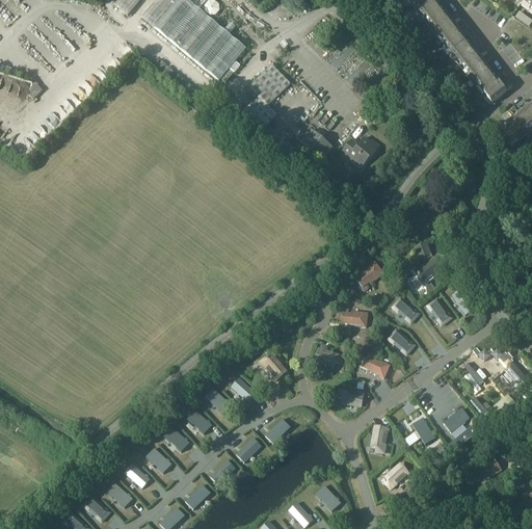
[(117,0),(113,5),(127,16),(139,0),(117,0)]
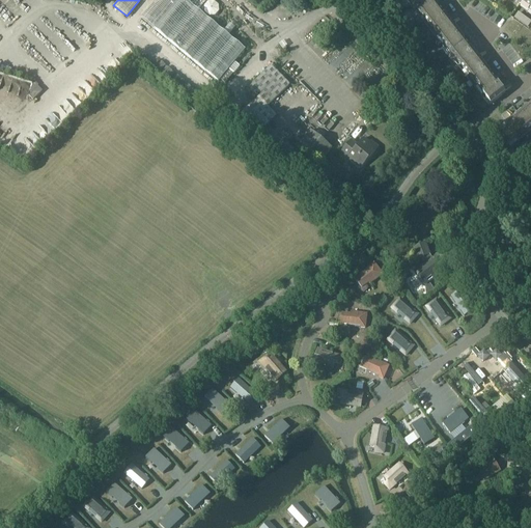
[(154,0),(141,15),(155,26),(219,79),(245,47),(189,0),(154,0)]
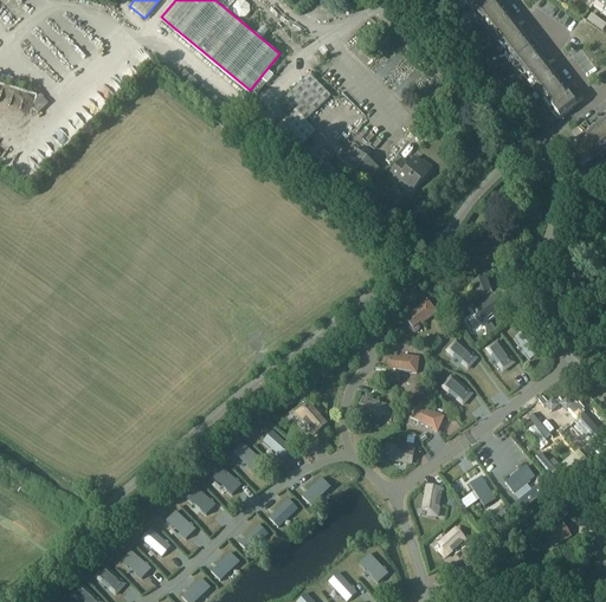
[(250,2),(246,0),(236,0),(233,4),(233,11),(239,15),(245,14),(250,10),(250,2)]
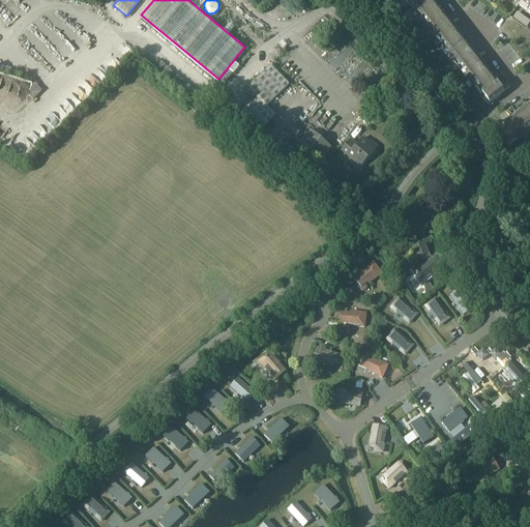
[(410,0),(424,18),(439,6),(435,1),(437,0),(410,0)]
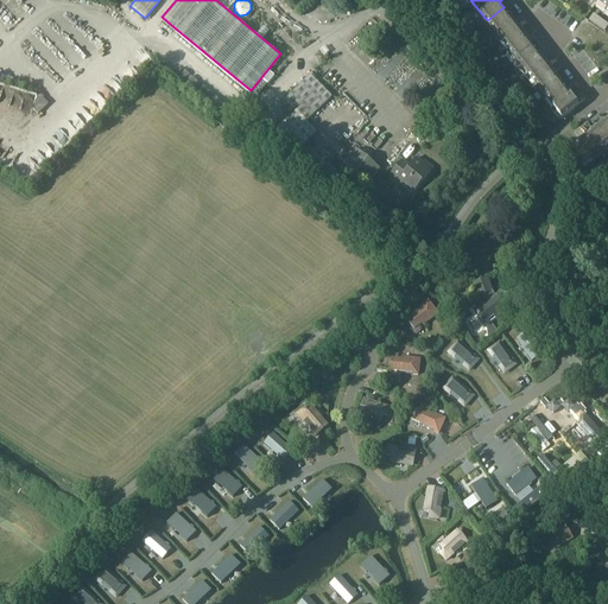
[(504,7),(487,20),(518,61),(534,48),(529,40),(531,38),(525,31),(520,26),(519,24),(515,18),(510,11),(507,12),(504,7)]
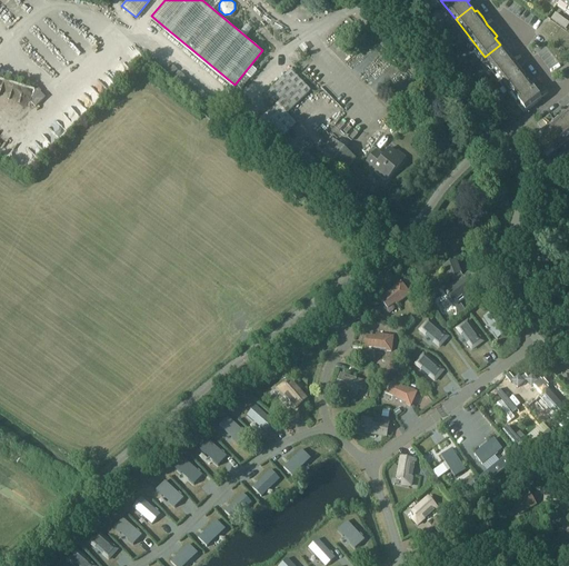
[(555,10),(551,17),(556,20),(560,15),(555,10)]
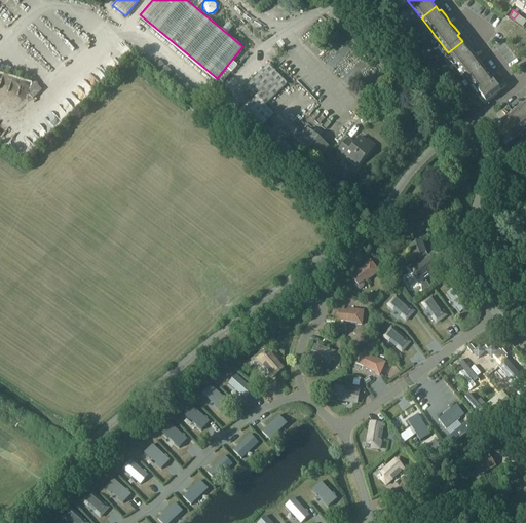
[(451,11),(446,15),(449,21),(454,16),(451,11)]
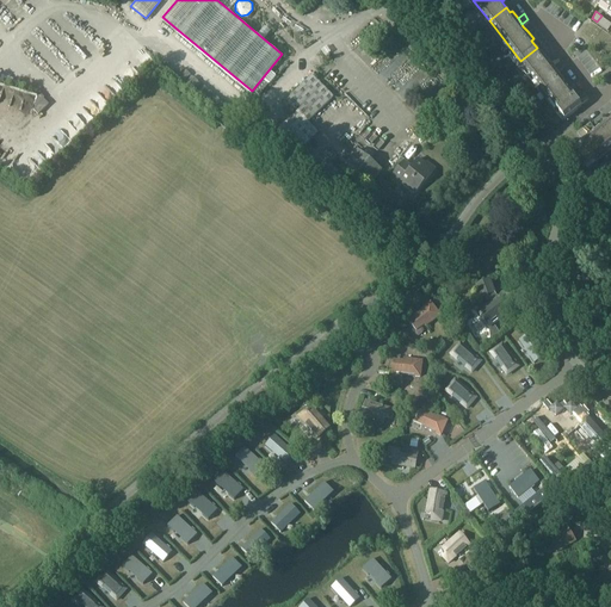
[(530,20),(523,26),(528,31),(530,30),(534,26),(530,20)]
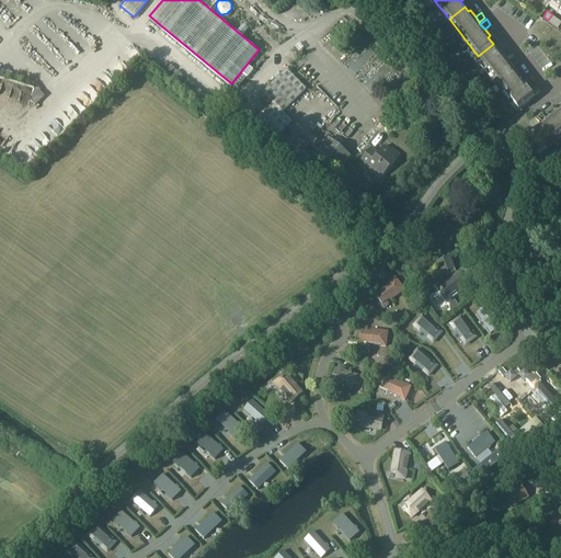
[(493,44),(478,56),(504,89),(519,77),(516,72),(517,71),(512,65),(508,59),(506,57),(503,53),(501,49),(499,50),(493,44)]
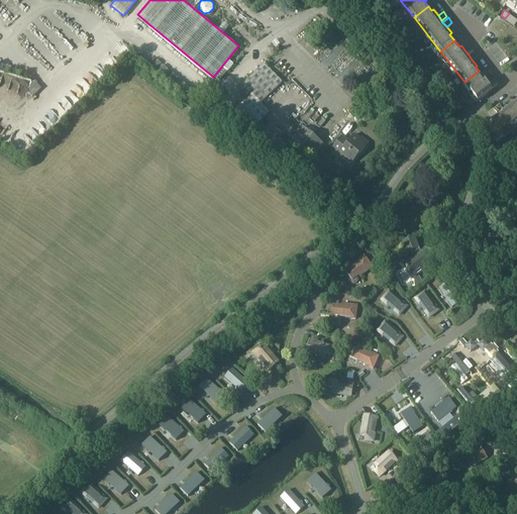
[(466,46),(463,48),(467,53),(473,48),(469,44),(466,46)]
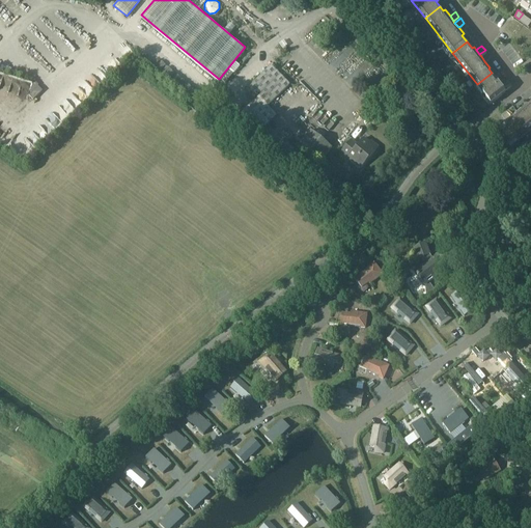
[(486,52),(481,56),(484,61),(486,59),(490,56),(486,52)]
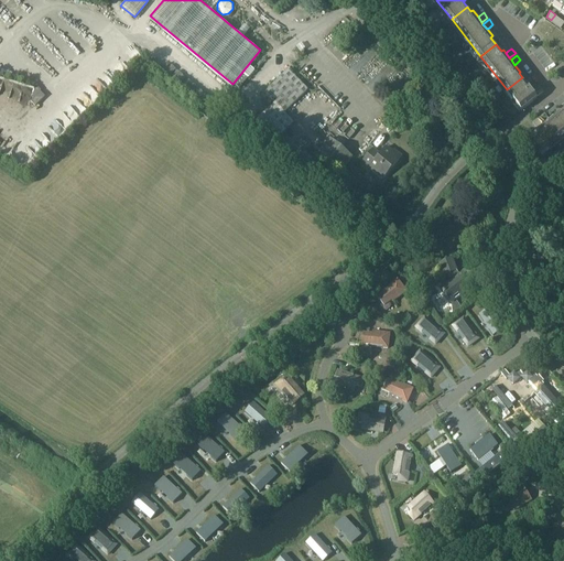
[(274,100),(255,119),(274,140),(294,120),(284,110),(308,87),(289,67),(264,90),(274,100)]
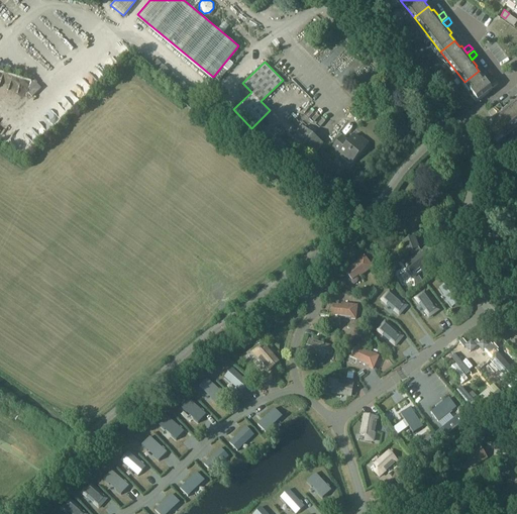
[(479,71),(464,82),(478,99),(492,88),(494,87),(492,85),(488,80),(487,78),(485,79),(479,72),(479,71)]
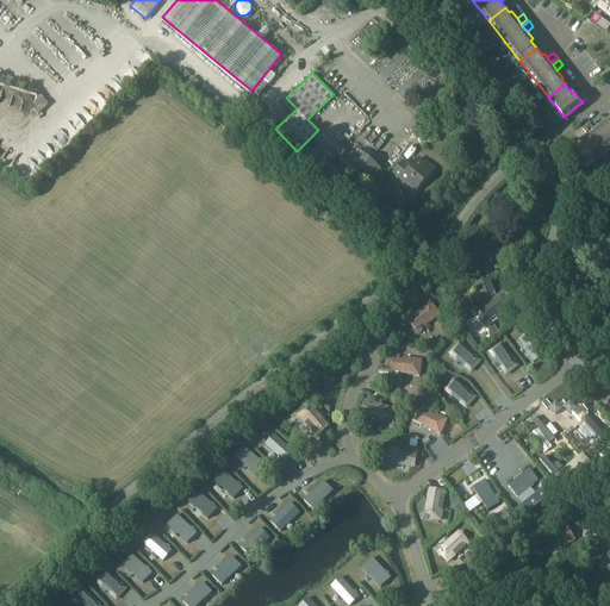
[(578,93),(576,94),(580,100),(586,95),(583,89),(578,93)]
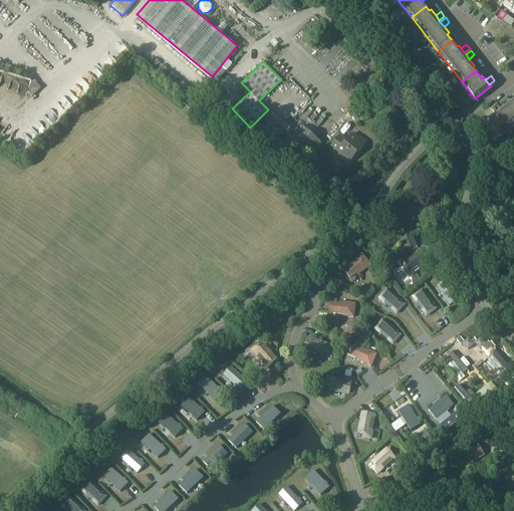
[(485,121),(480,125),(484,131),(481,133),(484,137),(487,135),(491,140),(513,120),(513,101),(512,99),(508,103),(506,101),(500,106),(496,110),(494,111),(490,114),(487,116),(483,119),(485,121)]
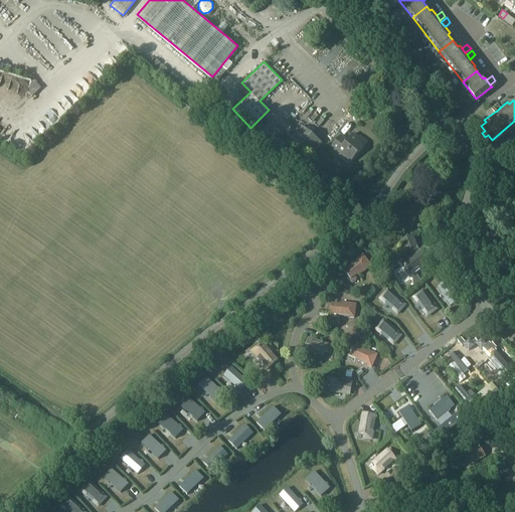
[(497,102),(493,105),(497,111),(501,107),(497,102)]
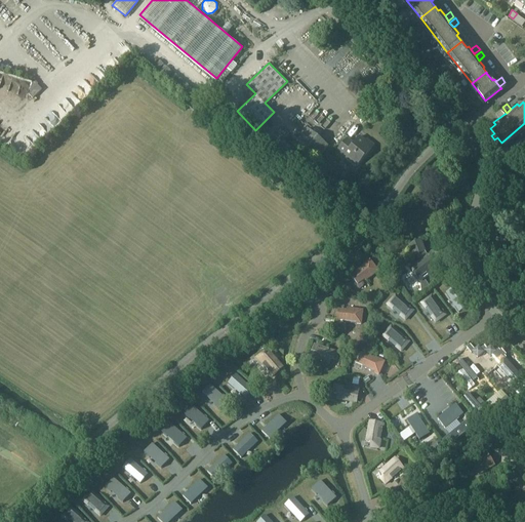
[(500,109),(495,112),(497,114),(500,117),(505,114),(500,109)]
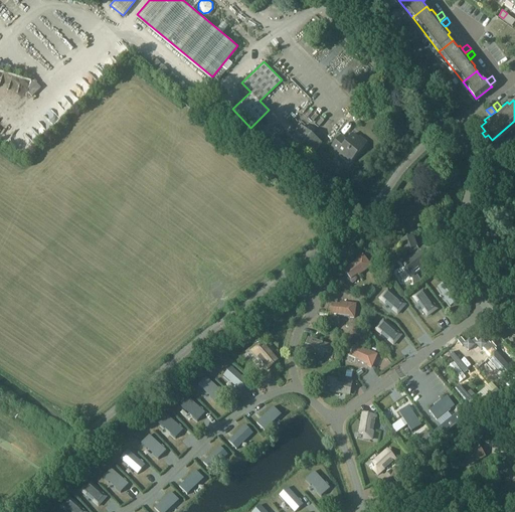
[(302,124),(289,140),(309,157),(322,141),(302,124)]
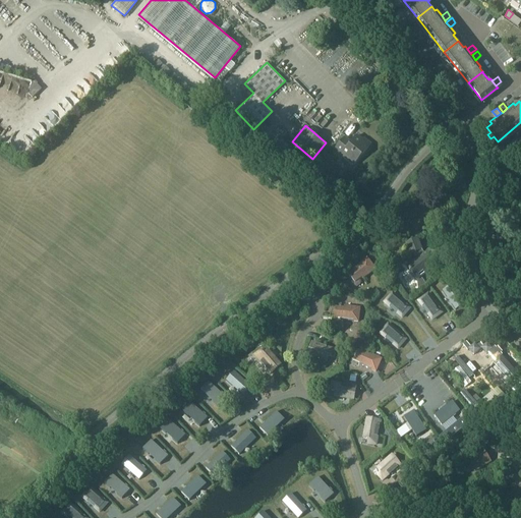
[(344,134),(334,148),(353,164),(370,144),(357,132),(351,140),(344,134)]
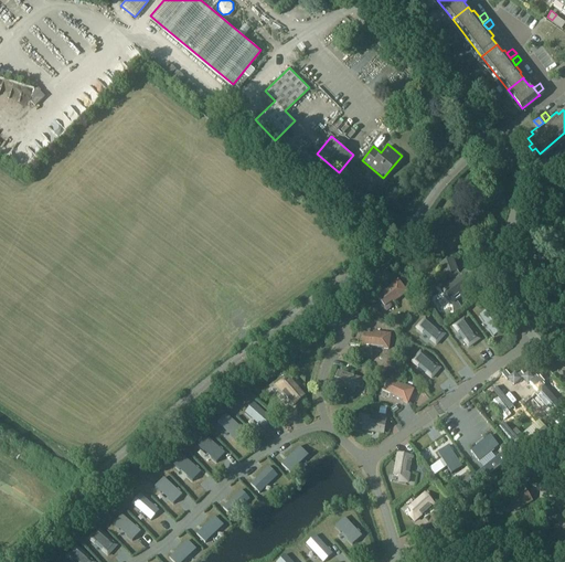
[(342,179),(338,184),(343,189),(348,183),(342,179)]
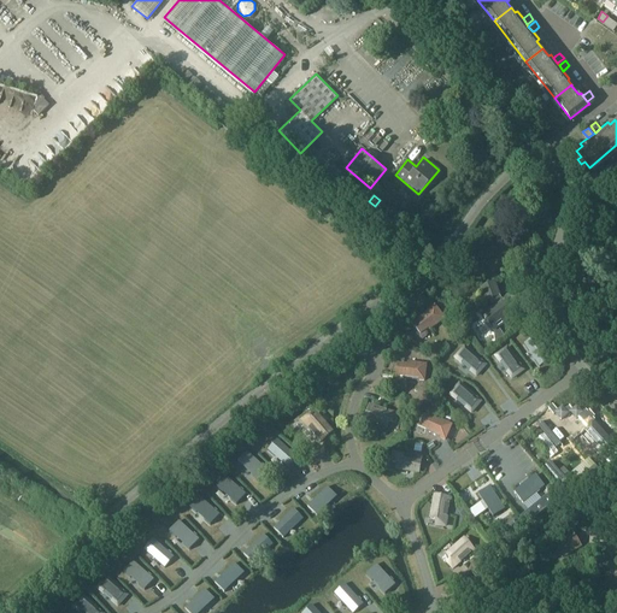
[(501,299),(498,293),(499,293),(494,280),(481,283),(485,298),(492,295),(497,302),(482,312),(493,328),(522,308),(511,293),(501,299)]
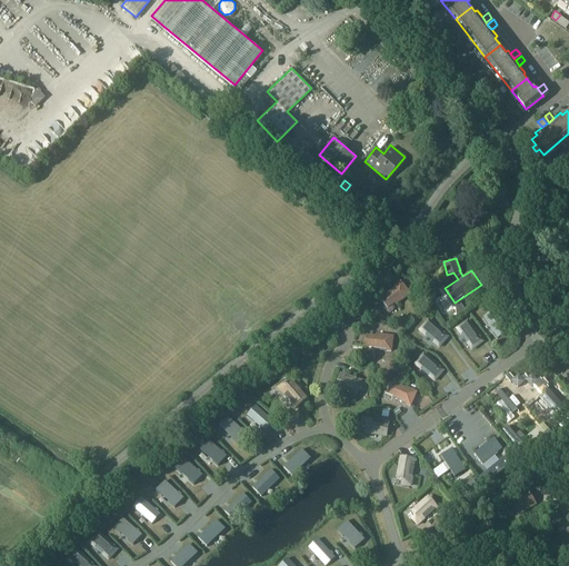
[(389,291),(390,293),(383,298),(389,306),(395,303),(396,304),(411,291),(402,280),(389,291)]
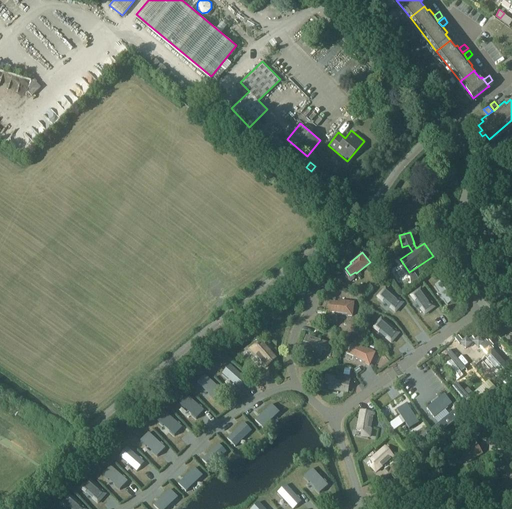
[(445,276),(435,283),(439,289),(440,288),(445,296),(444,296),(448,302),(458,295),(445,276)]
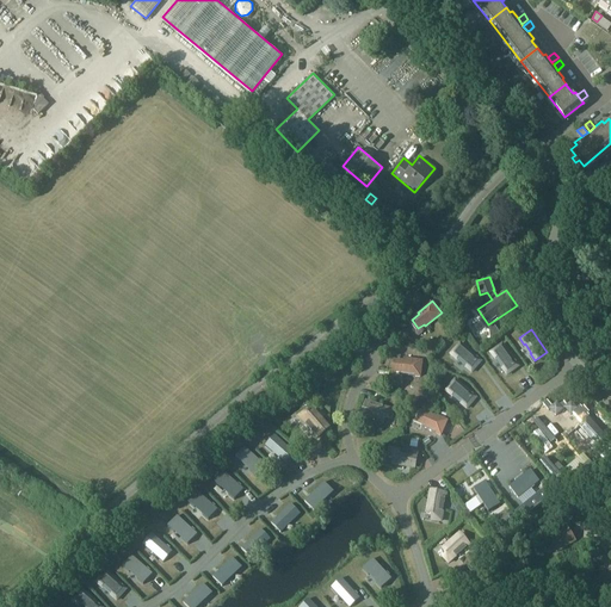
[(481,359),(461,341),(451,353),(457,358),(458,357),(467,364),(466,365),(471,370),(481,359)]
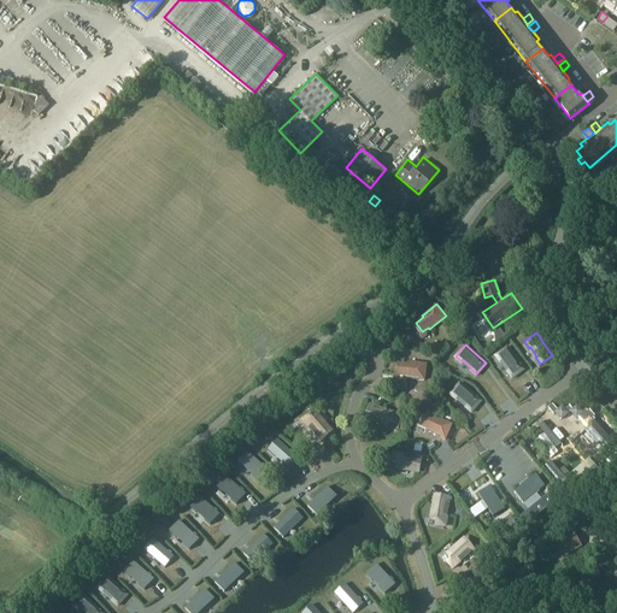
[(524,367),(509,346),(498,354),(503,360),(504,360),(510,369),(509,370),(513,376),(524,367)]
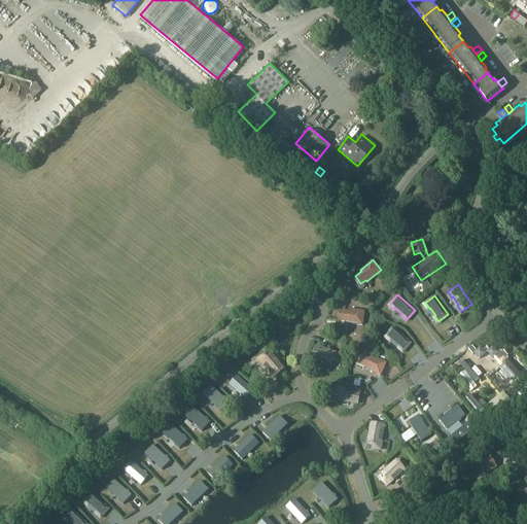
[(338,320),(344,320),(344,322),(361,324),(362,312),(347,310),(347,312),(339,311),(338,320)]
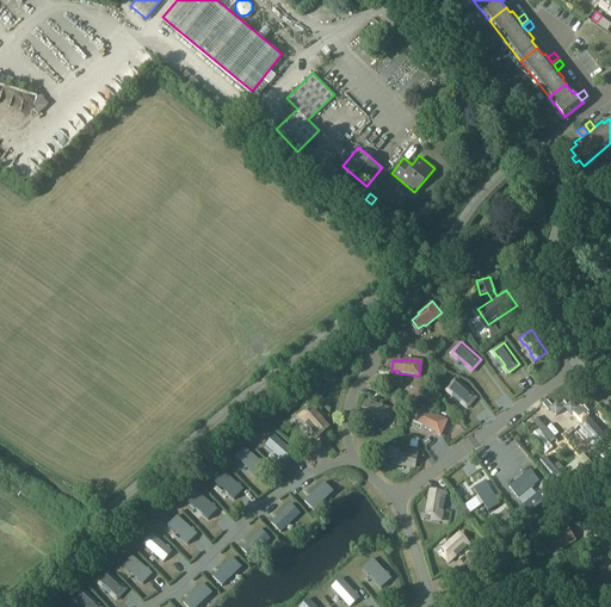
[(476,396),(456,378),(446,389),(454,395),(454,394),(462,400),(461,401),(468,407),(476,396)]
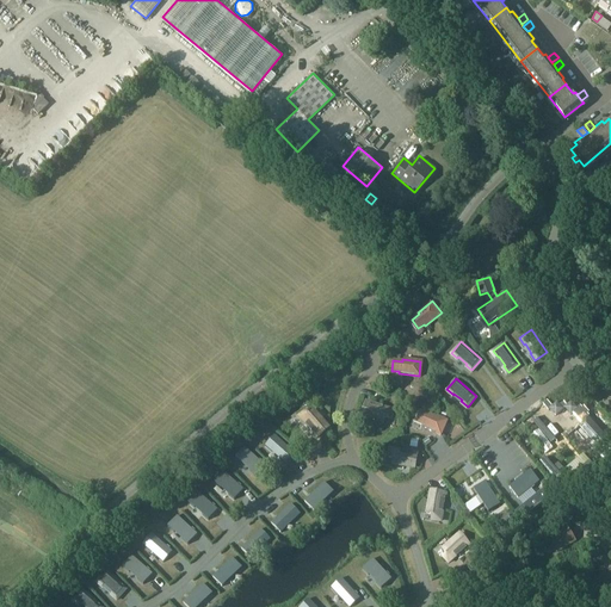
[(550,398),(545,401),(549,406),(551,404),(557,412),(566,404),(571,412),(574,408),(582,417),(579,421),(598,443),(606,435),(580,403),(578,404),(572,397),(568,401),(565,397),(561,401),(559,397),(554,402),(550,398)]
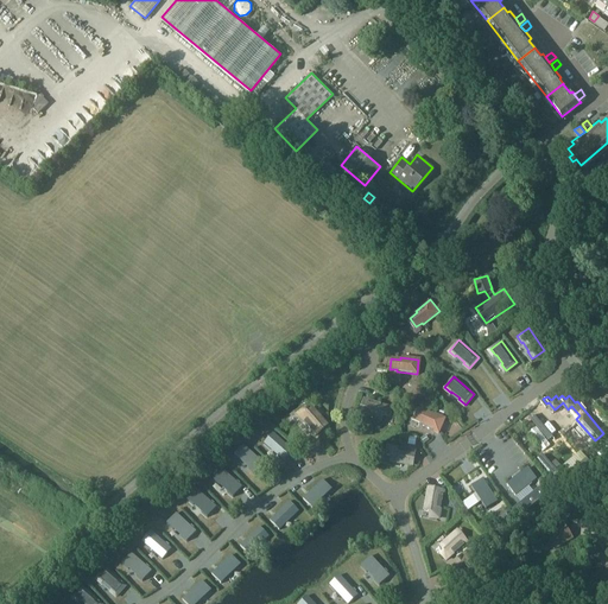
[(393,404),(365,396),(360,409),(382,417),(384,411),(390,412),(393,404)]
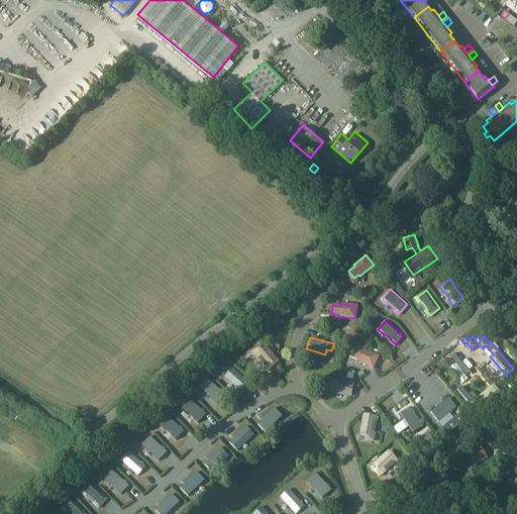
[(278,361),(271,352),(272,351),(266,345),(262,348),(259,345),(252,350),(269,369),(278,361)]
